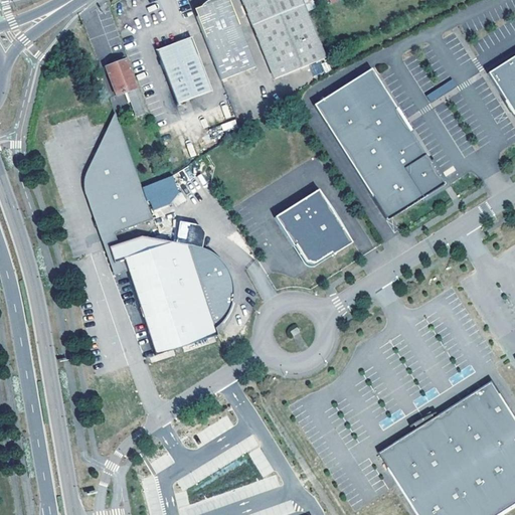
[(214,0),(199,6),(193,9),(221,78),(255,64),(228,0),(214,0)]
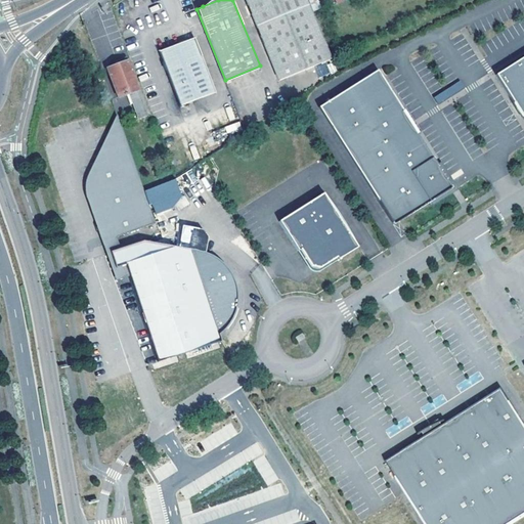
[(309,4),(306,0),(244,0),(256,27),(309,4)]
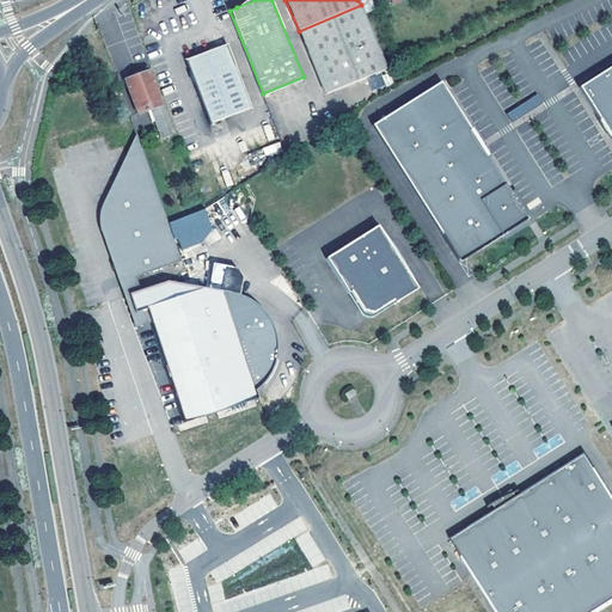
[(361,5),(299,31),(325,95),(389,67),(361,5)]
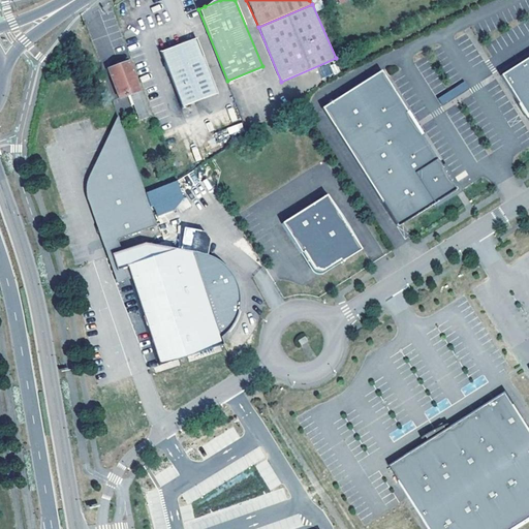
[(159,51),(181,105),(217,91),(203,55),(195,37),(159,51)]
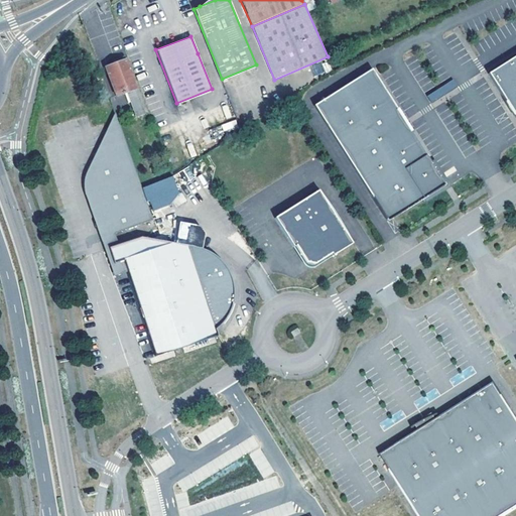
[(515,44),(481,68),(503,102),(515,122),(515,44)]
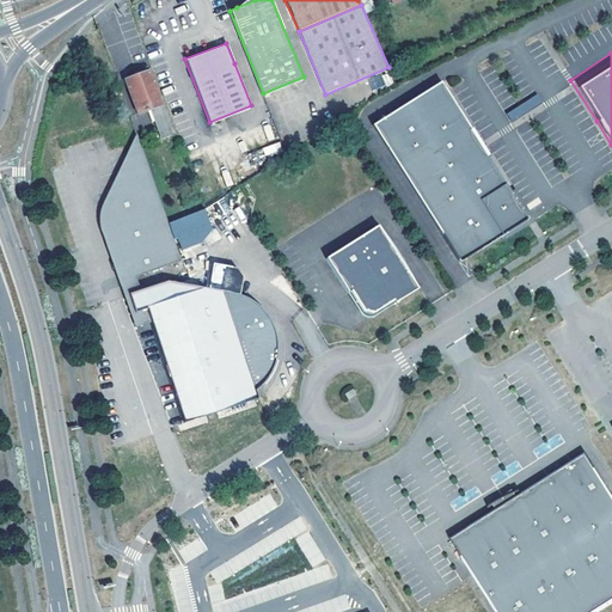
[(133,71),(134,73),(124,77),(138,110),(150,105),(153,111),(154,117),(161,135),(171,132),(147,68),(146,65),(133,71)]
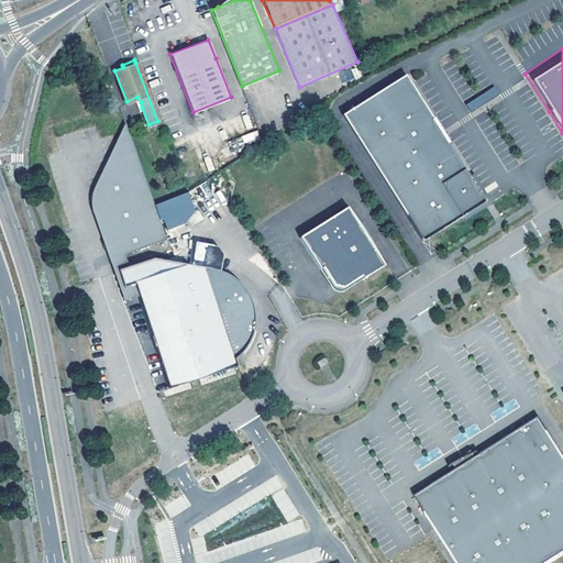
[(108,75),(102,77),(106,87),(111,85),(108,75)]
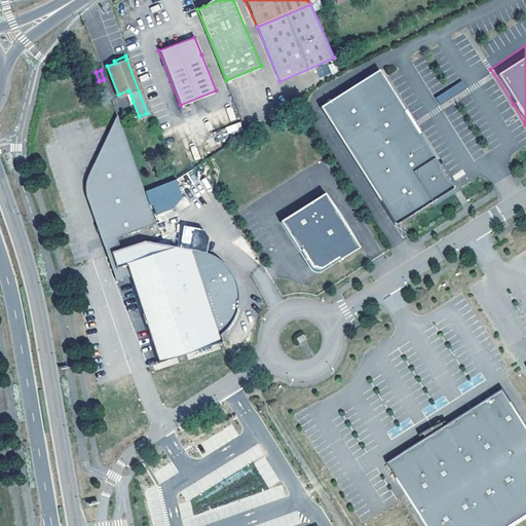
[(381,70),(321,109),(396,225),(455,186),(451,181),(381,70)]
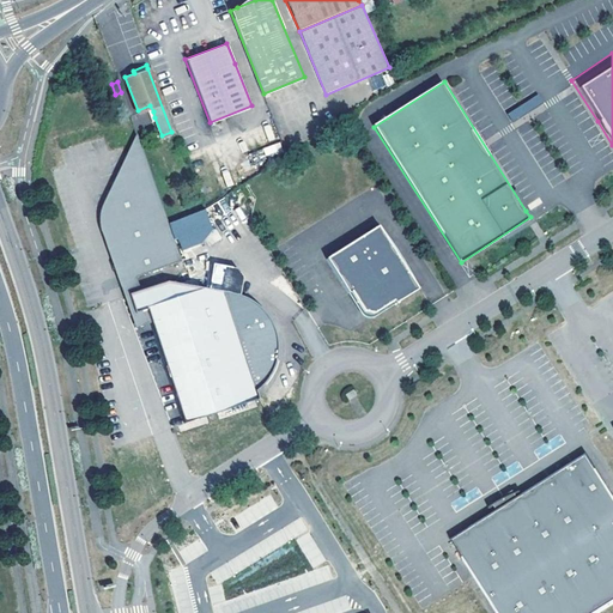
[(538,92),(507,114),(513,122),(545,102),(538,92)]
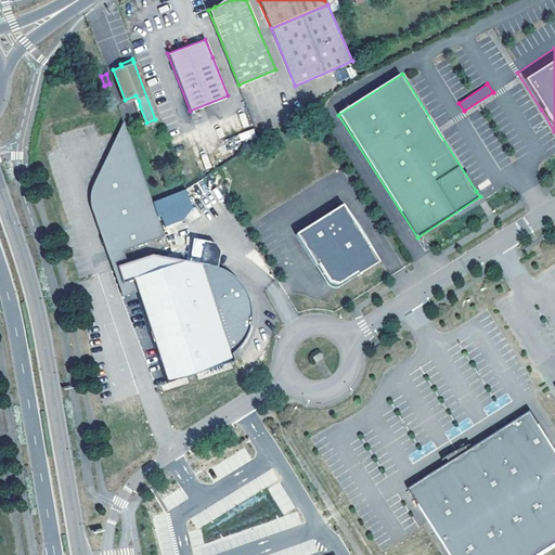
[(154,203),(126,126),(100,177),(98,182),(97,191),(97,198),(99,207),(114,254),(166,236),(154,203)]
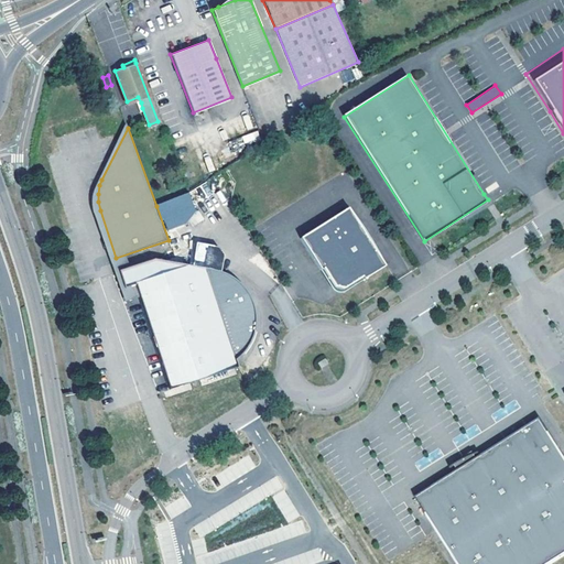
[(344,202),(295,231),(316,263),(318,262),(329,280),(339,283),(357,271),(359,273),(380,260),(344,202)]
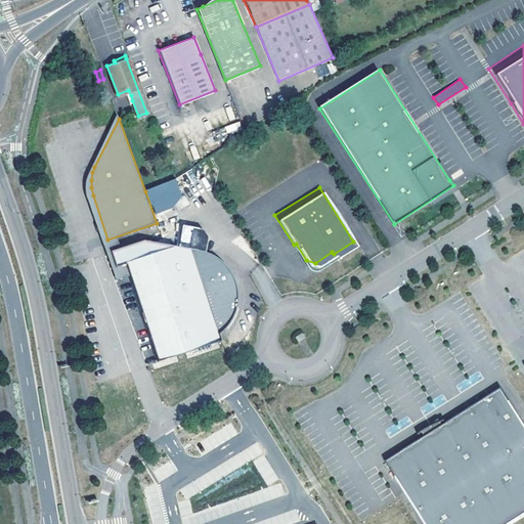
[(142,241),(111,252),(116,266),(126,263),(158,357),(220,338),(218,331),(190,249),(142,241)]
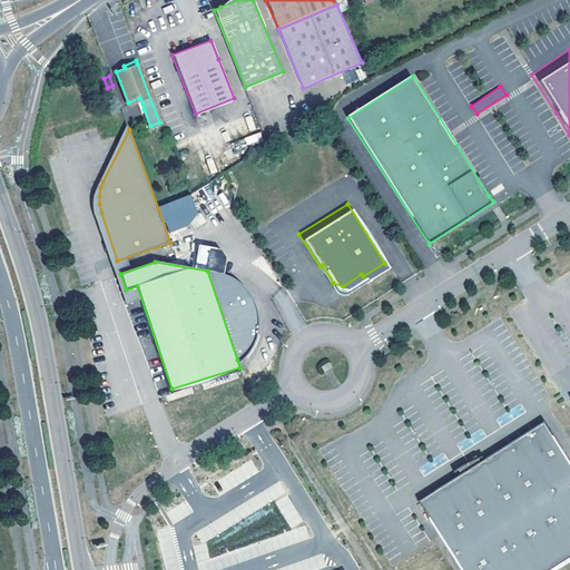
[(214,272),(207,271),(237,360),(242,356),(247,352),(251,347),(255,342),(257,335),(259,330),(261,323),(261,316),(259,310),(256,302),(249,293),(242,286),(234,281),(224,275),(214,272)]
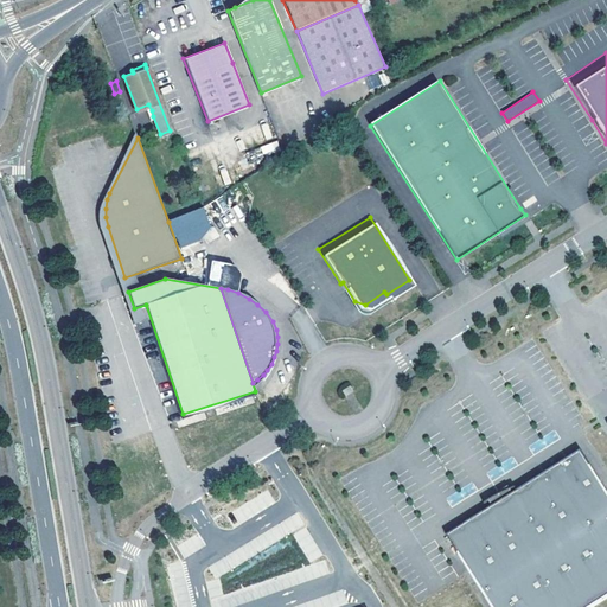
[(349,385),(342,389),(345,395),(352,390),(349,385)]
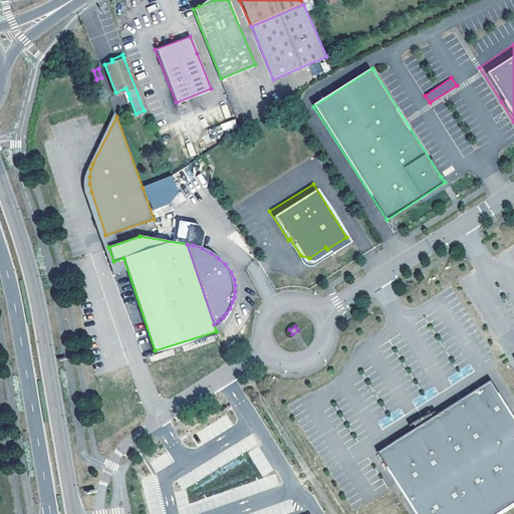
[(393,443),(380,451),(419,513),(499,513),(513,505),(513,411),(494,379),(433,418),(421,425),(393,443)]
